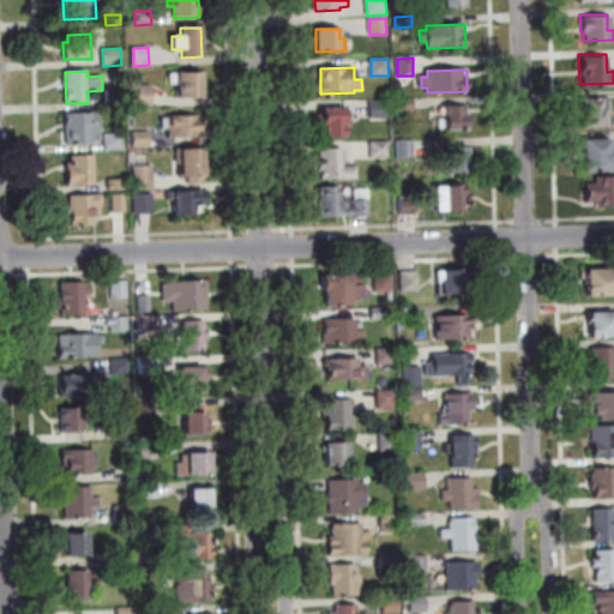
[(202,73),(203,97),(179,98),(179,84),(169,84),(169,74),(202,73)]
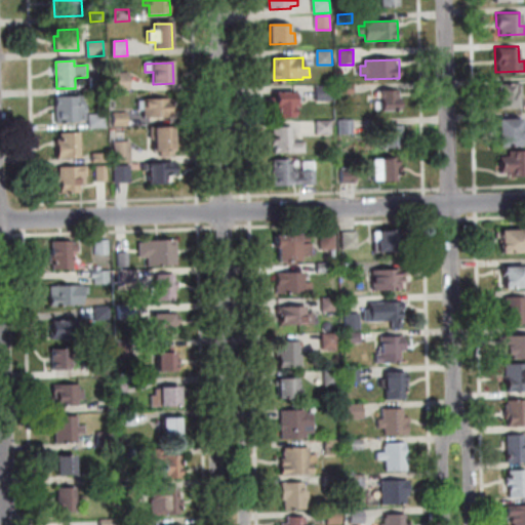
[(130,90),(113,91),(113,74),(129,74),(130,90)]
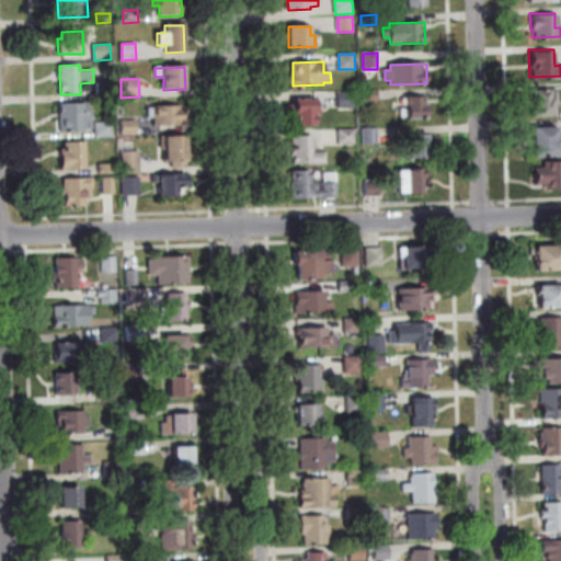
[(112,98),(102,99),(102,92),(96,92),(96,83),(112,83),(112,98)]
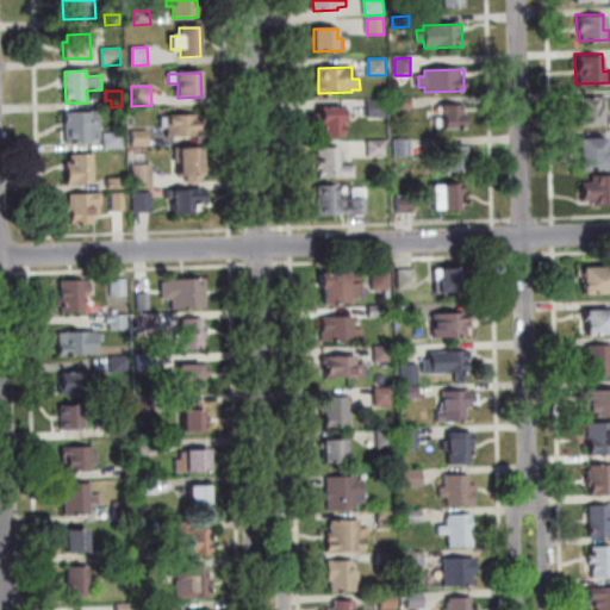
[(605,94),(605,104),(607,124),(577,125),(576,97),(605,94)]
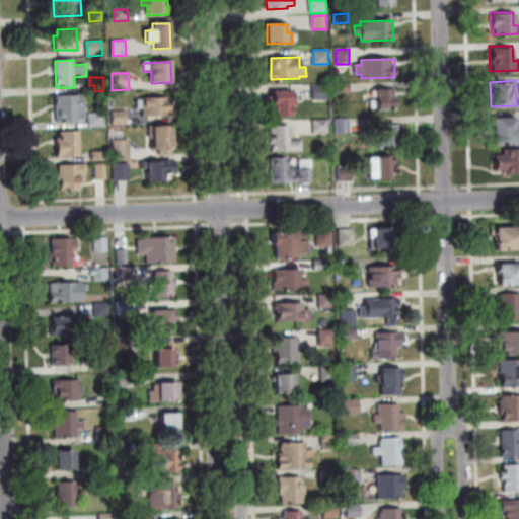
[(350,93),(336,94),(335,84),(349,84),(350,93)]
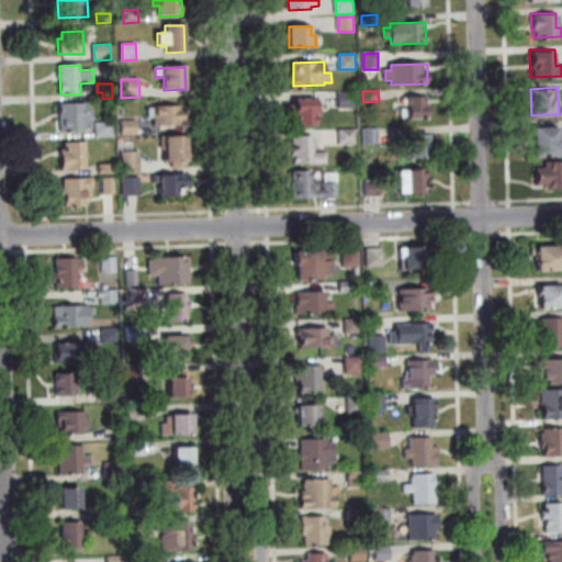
[(355,92),(356,109),(340,109),(339,93),(355,92)]
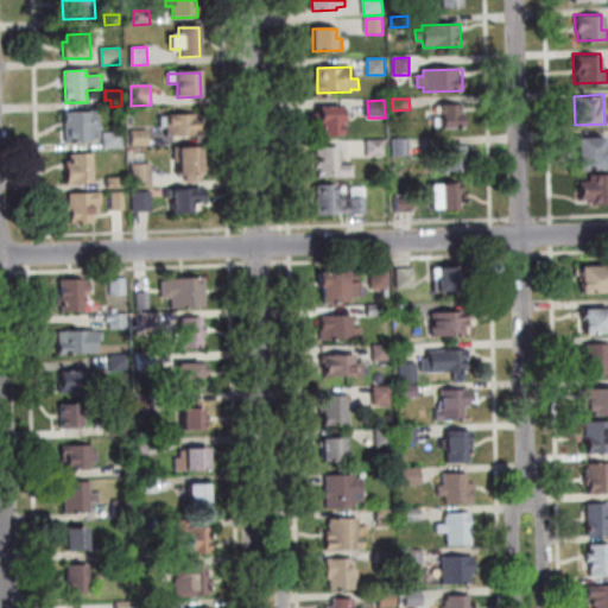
[(462,127),(443,128),(442,105),(458,105),(460,113),(462,113),(462,127)]
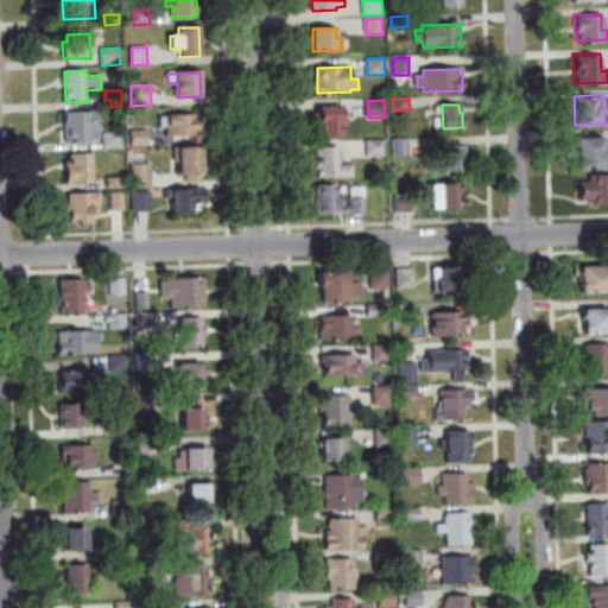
[(342,137),(321,137),(320,109),(347,108),(348,121),(341,121),(342,137)]
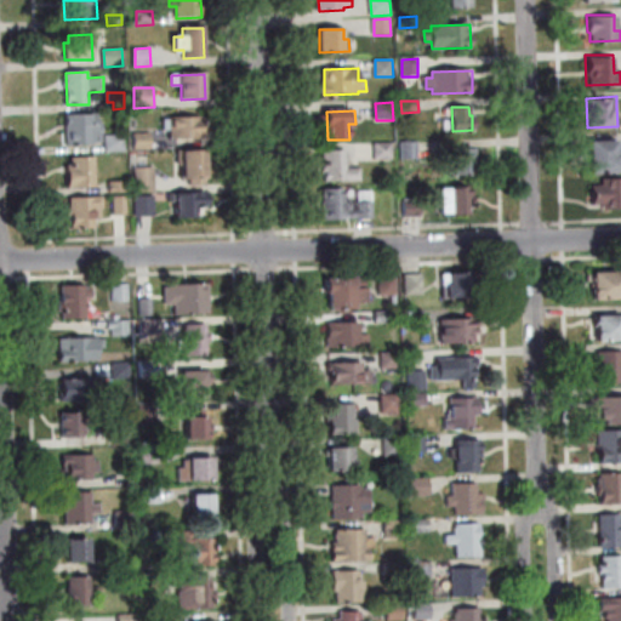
[(66,146),(66,115),(101,114),(101,142),(95,142),(95,144),(66,146)]
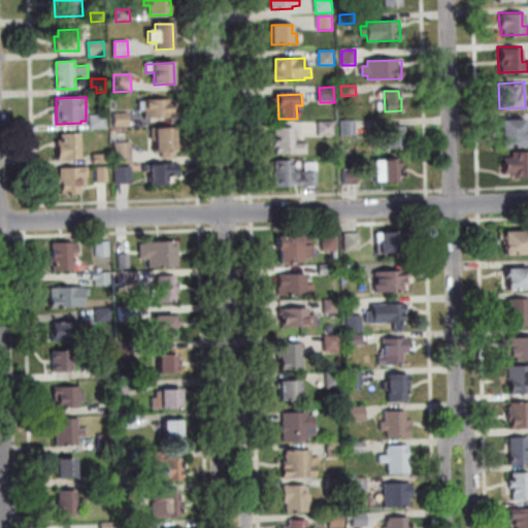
[(145,118),(145,110),(139,110),(139,101),(170,100),(171,117),(145,118)]
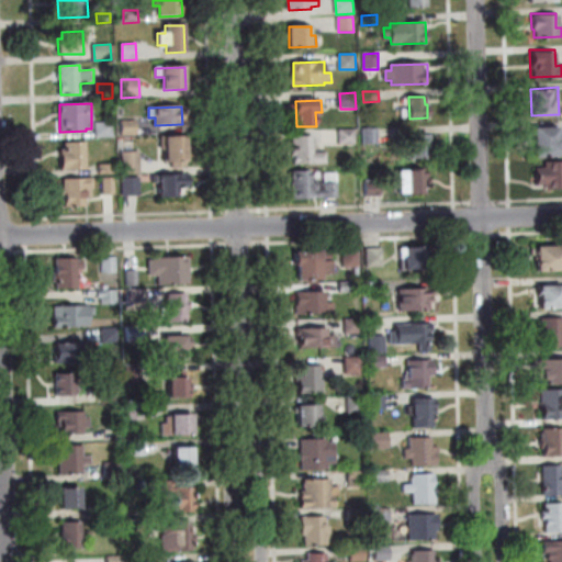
[(122,135),(122,121),(136,121),(137,134),(122,135)]
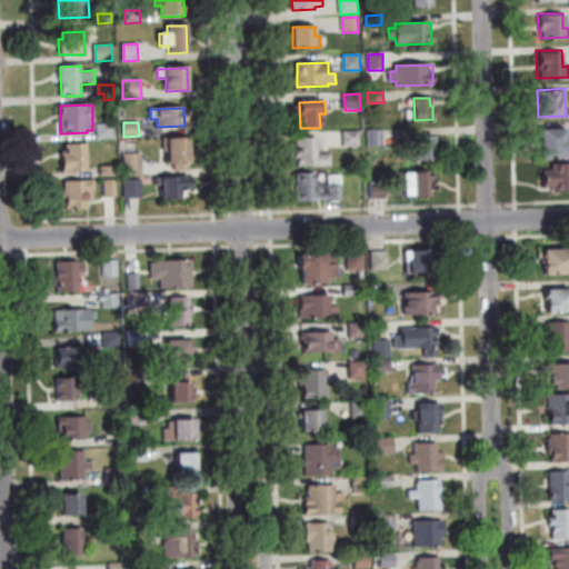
[(97,125),(113,123),(113,139),(97,139),(97,125)]
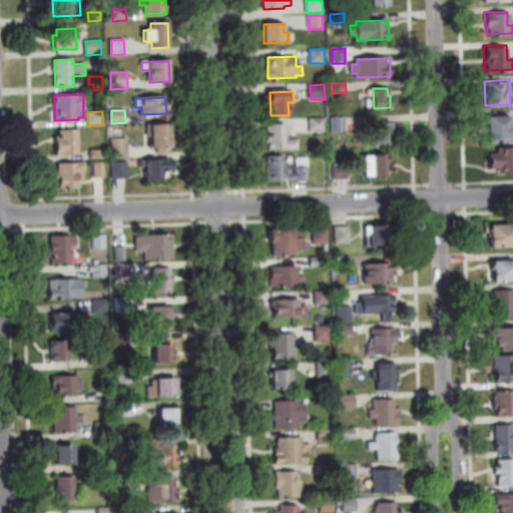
[(485,115),(486,140),(496,140),(497,140),(497,141),(512,140),(512,126),(509,126),(508,114),(485,115)]
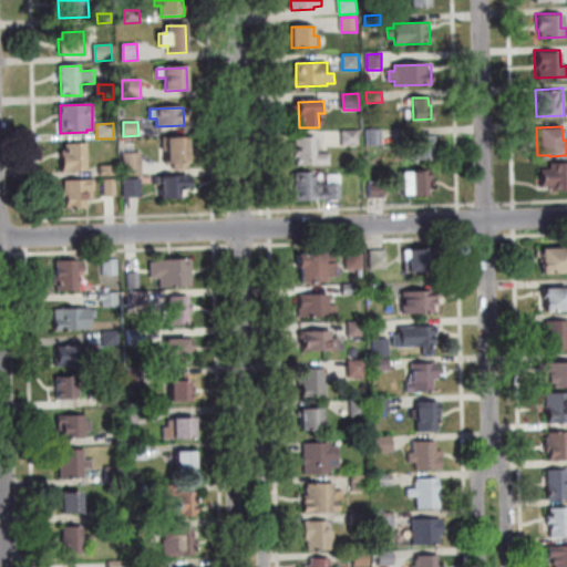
[(368,145),(367,131),(382,130),(382,145),(368,145)]
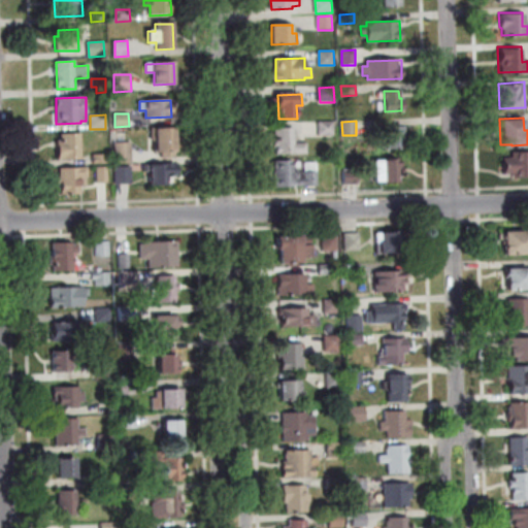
[(319,135),(319,123),(334,122),(334,135),(319,135)]
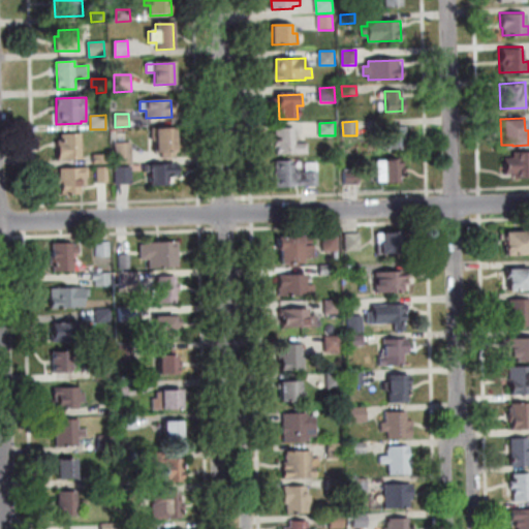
[(386,149),(385,126),(404,125),(405,149),(386,149)]
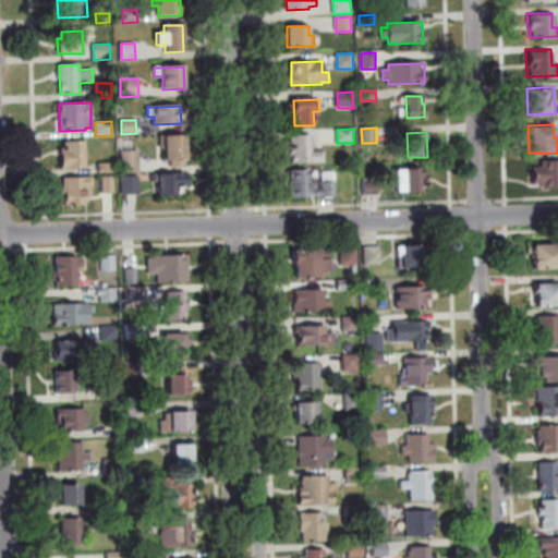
[(165,161),(164,136),(184,135),(185,165),(171,166),(171,161),(165,161)]
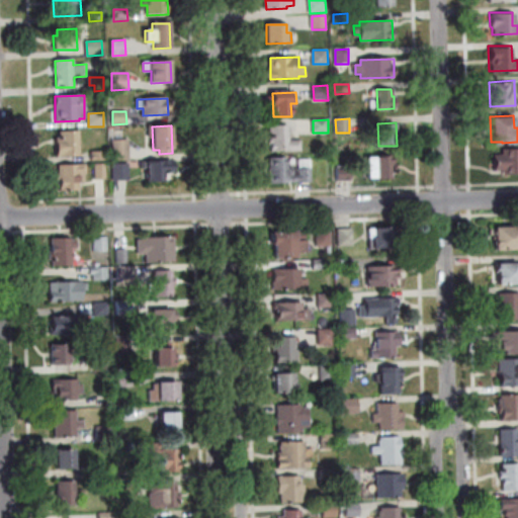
[(301,150),(270,151),(270,126),(288,125),(289,141),(301,141),(301,150)]
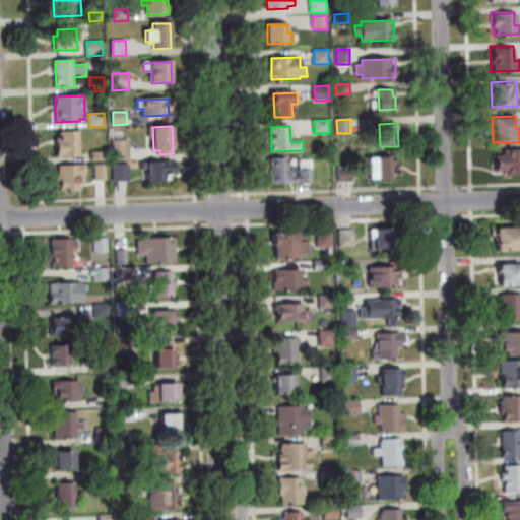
[(80,154),(57,155),(56,138),(60,138),(60,132),(79,131),(80,154)]
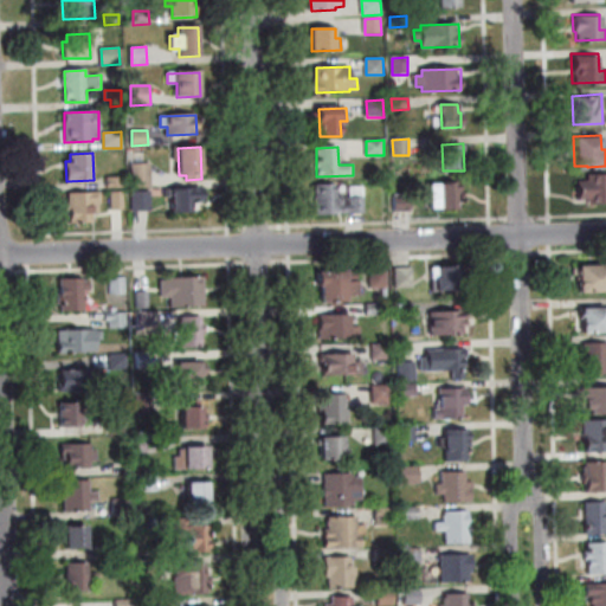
[(150,163),(152,186),(133,187),(131,165),(150,163)]
